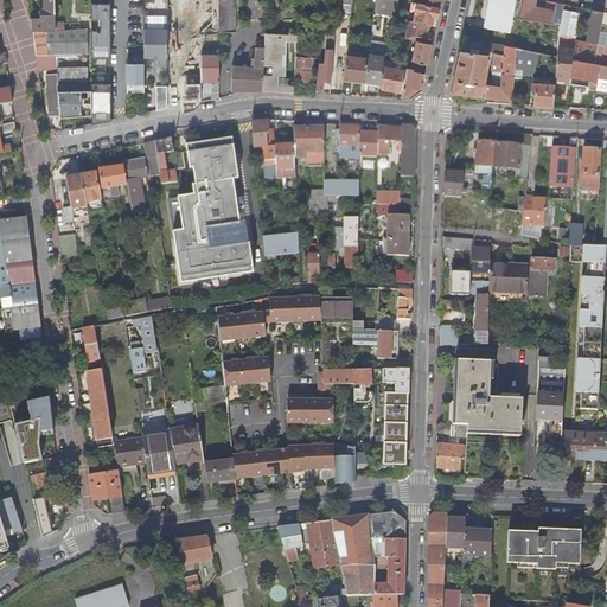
[(40,19),(31,19),(33,32),(56,30),(56,23),(56,19),(56,10),(55,1),(55,0),(43,0),(44,10),(40,10),(40,19)]
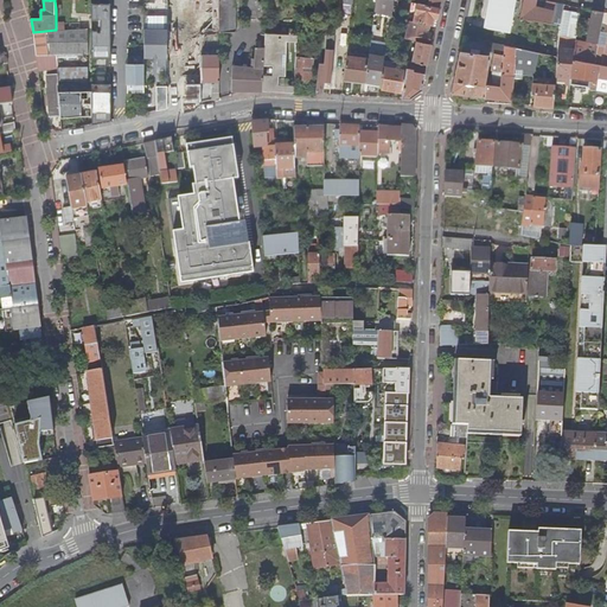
[(218,0),(219,32),(236,32),(235,0),(218,0)]
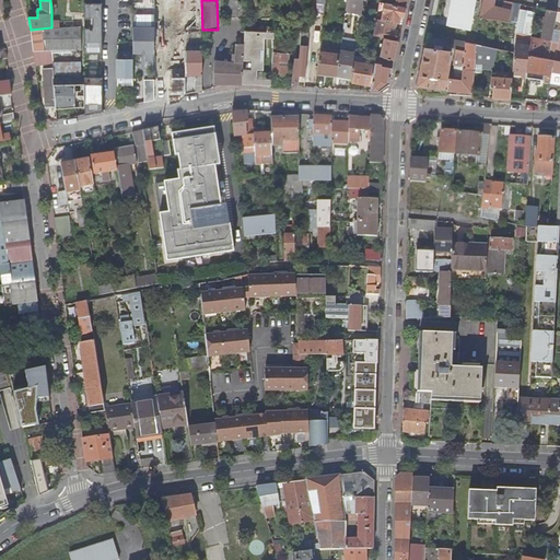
[(303,18),(303,0),(291,0),(291,11),(294,11),(294,16),(303,18)]
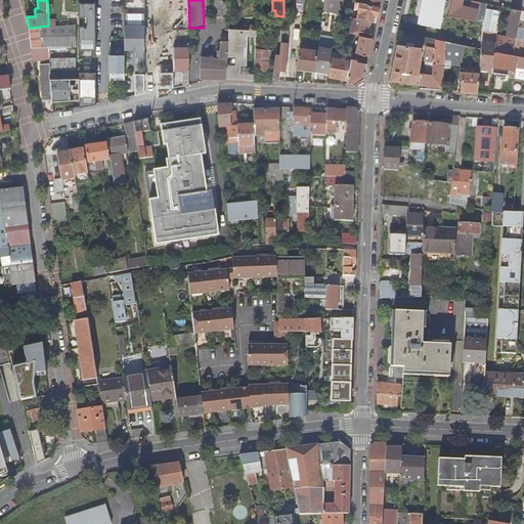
[(468,33),(465,45),(481,48),(482,41),(483,28),(483,23),(476,20),(464,18),(459,17),(449,15),(451,0),(442,0),(440,11),(437,11),(436,14),(425,11),(426,0),(406,0),(403,18),(427,24),(444,28),(468,33)]
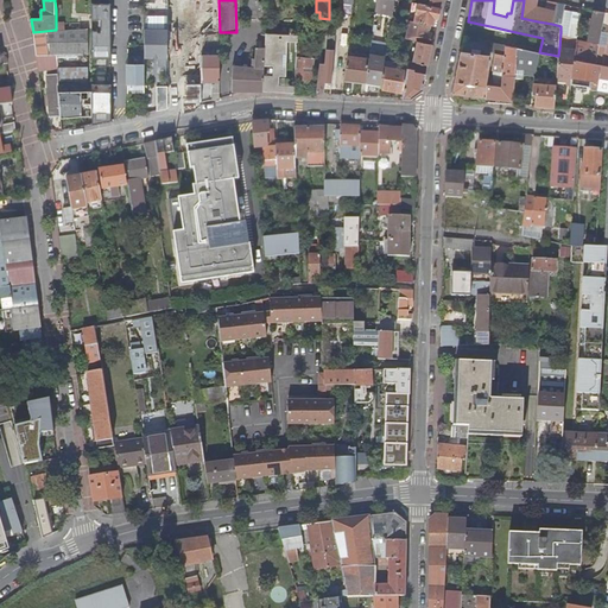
[(532,20),(536,0),(524,0),(521,18),(532,20)]
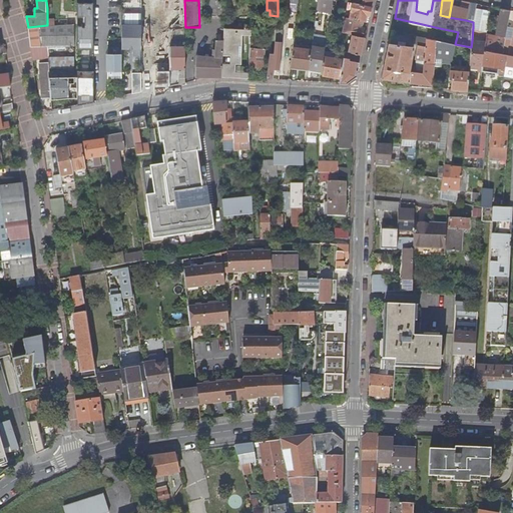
[(77,46),(94,46),(93,3),(77,3),(77,46)]
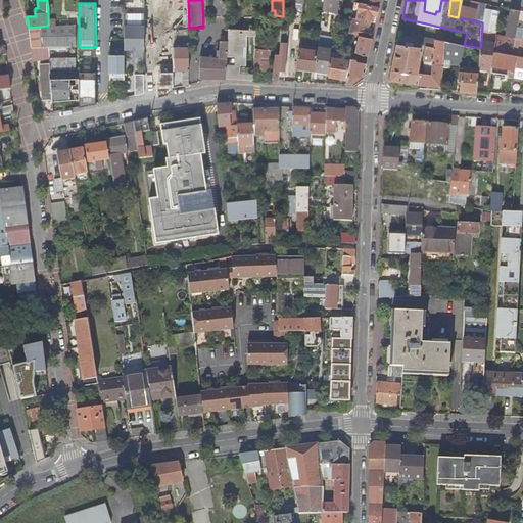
[(360,3),(357,19),(371,21),(373,22),(374,15),(377,15),(379,7),(360,3)]
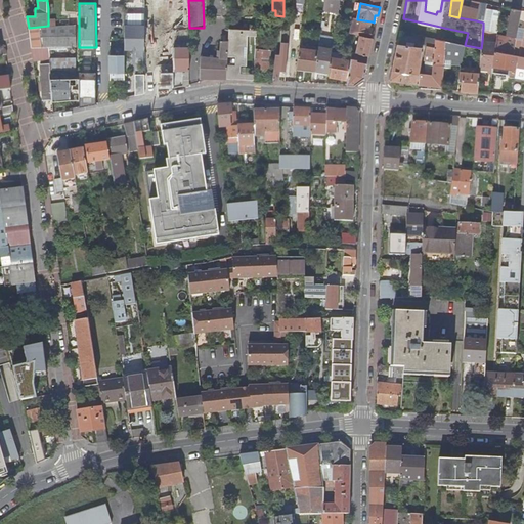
[(465,13),(464,18),(476,20),(479,7),(478,7),(476,16),(471,15),(471,14),(465,13)]
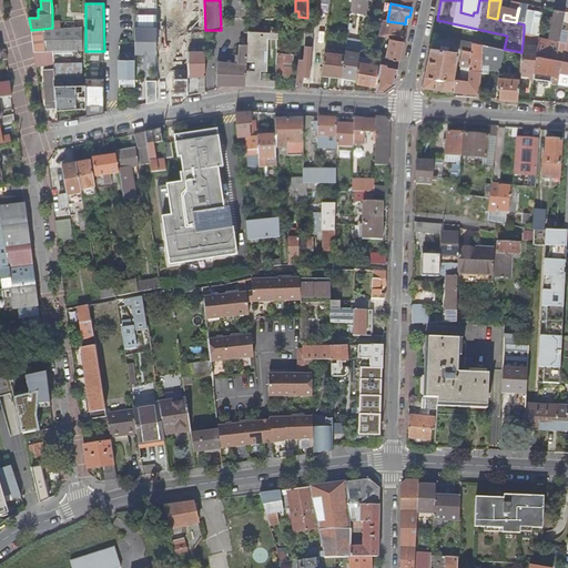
[(544,13),(519,8),(516,22),(524,24),(531,26),(540,28),(544,13)]
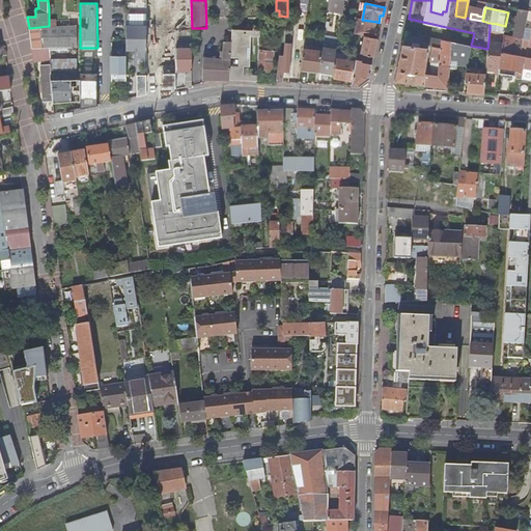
[(513,38),(503,36),(502,44),(500,52),(512,54),(521,55),(523,40),(528,10),(519,8),(513,38)]
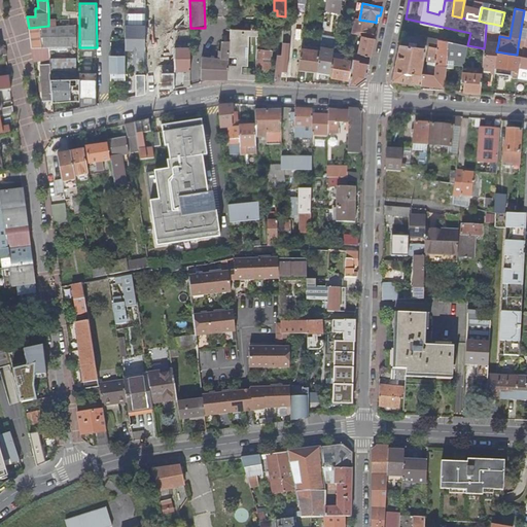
[(356,19),(353,34),(357,35),(362,36),(373,38),(374,30),(369,29),(370,24),(373,25),(374,22),(359,20),(356,19)]
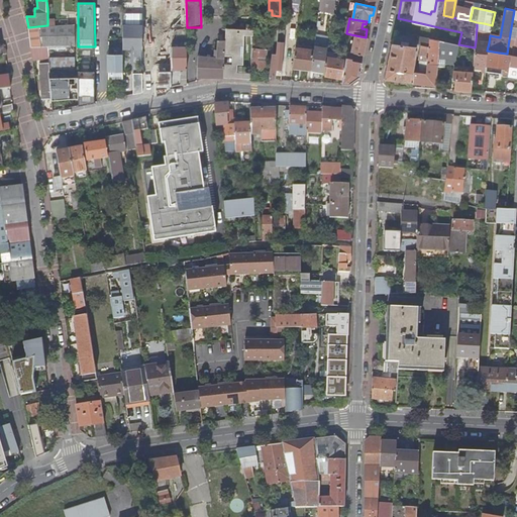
[(476,40),(489,42),(490,35),(492,25),(484,23),(477,22),(477,27),(476,40)]
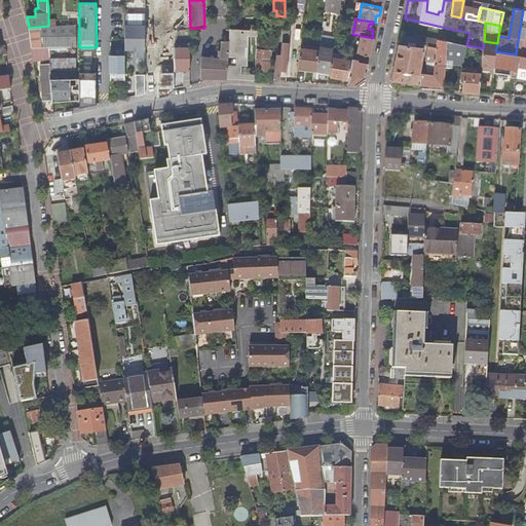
[(70,25),(48,26),(29,28),(31,48),(46,48),(50,47),(69,47),(76,47),(77,47),(76,25),(70,25)]
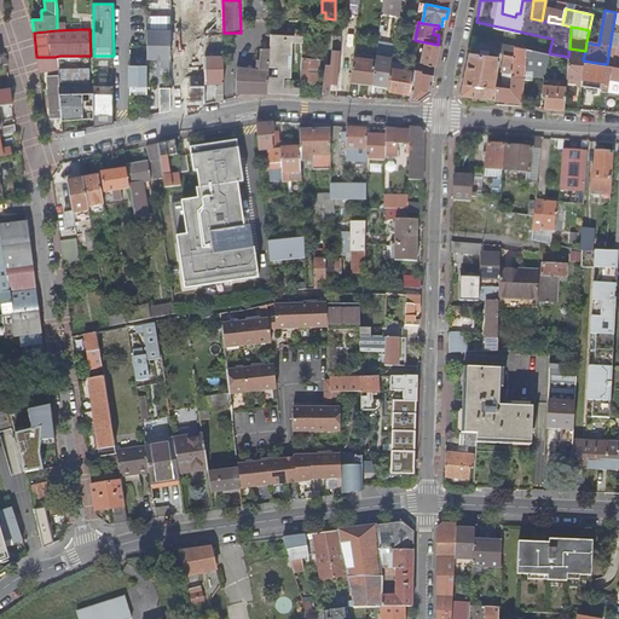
[(148,42),(148,59),(156,59),(161,59),(171,59),(171,52),(171,30),(148,30),(148,42)]
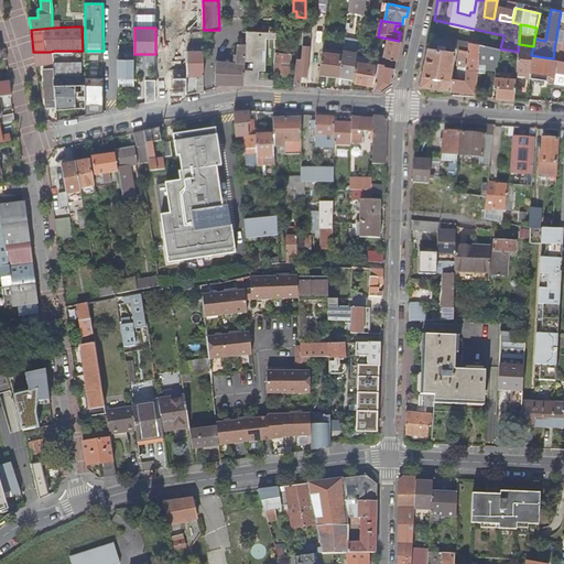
[(277,33),(247,32),(246,44),(245,62),(253,62),(253,72),(245,71),(243,85),(273,87),(273,80),(259,80),(259,72),(266,73),(267,40),(277,40),(277,33)]
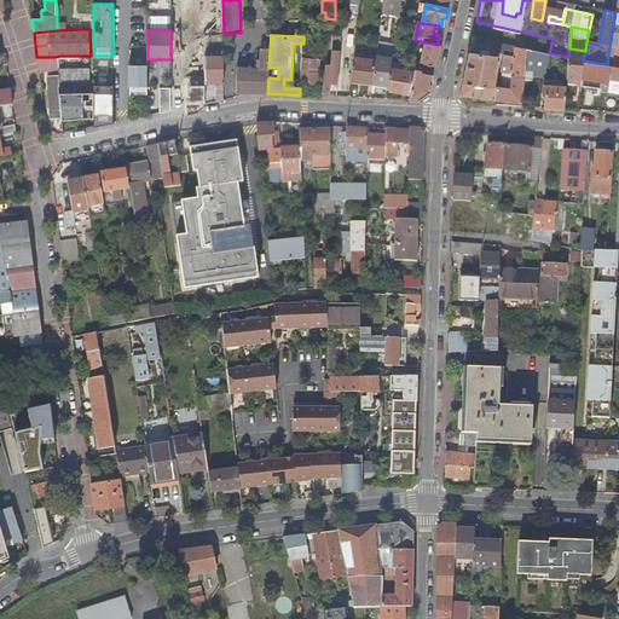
[(618,40),(618,48),(609,47),(607,64),(612,65),(618,67),(618,40)]
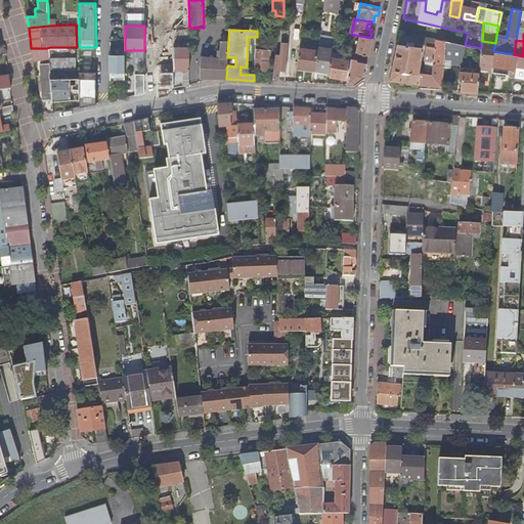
[(356,53),(352,52),(350,61),(347,81),(347,85),(354,85),(364,78),(373,38),(370,38),(360,36),(356,53)]
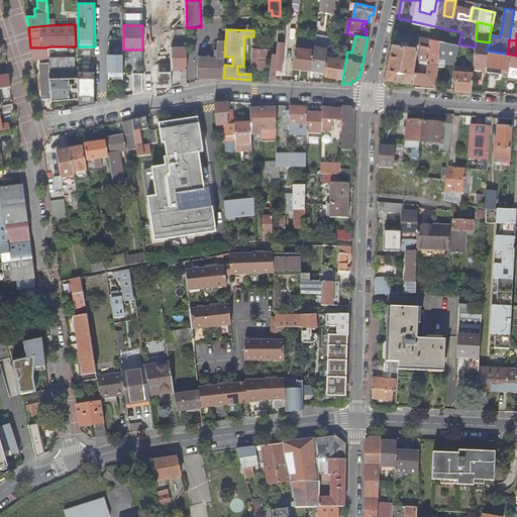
[(418,60),(427,61),(429,38),(418,36),(417,43),(420,44),(418,60)]
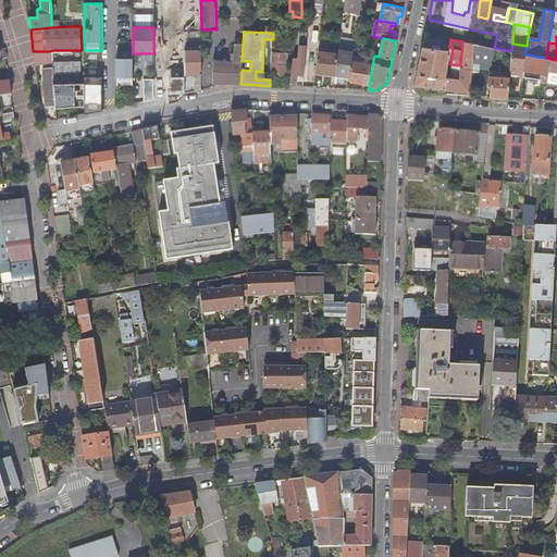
[(190,42),(184,42),(184,45),(185,75),(201,75),(201,50),(192,50),(192,41),(190,42)]
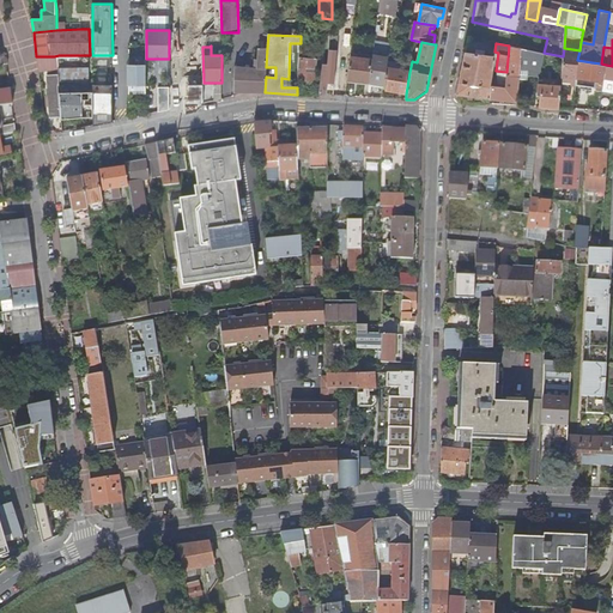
[(540,91),(539,107),(559,108),(560,84),(559,84),(540,83),(544,53),(509,46),(507,72),(505,78),(505,86),(496,86),(491,85),(489,99),(516,102),(519,74),(538,77),(536,83),(536,85),(536,91),(540,91)]
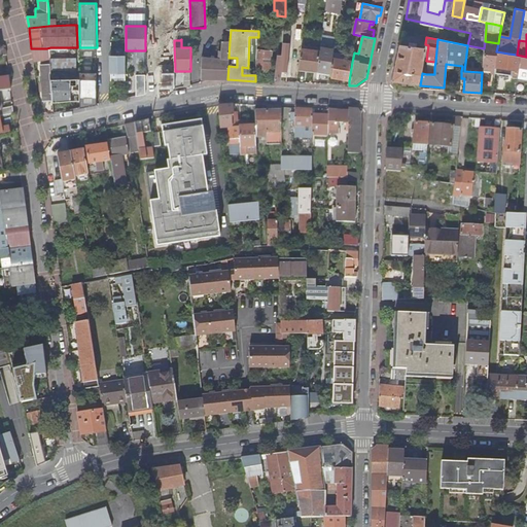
[(201,78),(221,79),(227,79),(229,66),(229,58),(230,41),(222,41),(221,59),(202,58),(201,78)]
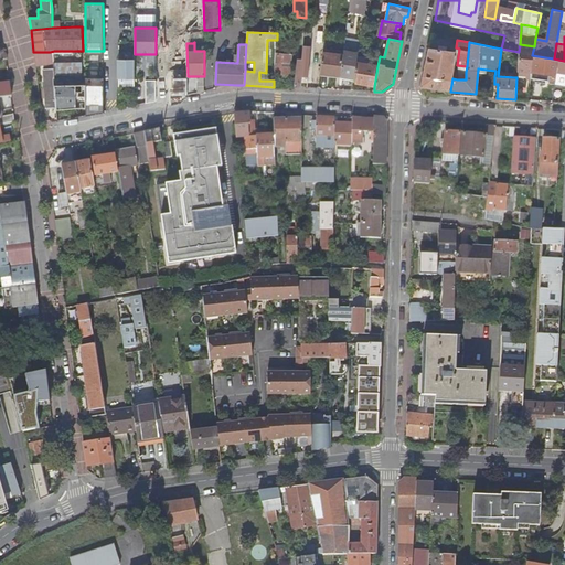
[(534,46),(520,44),(519,52),(519,53),(516,75),(531,75),(532,56),(532,55),(534,46)]
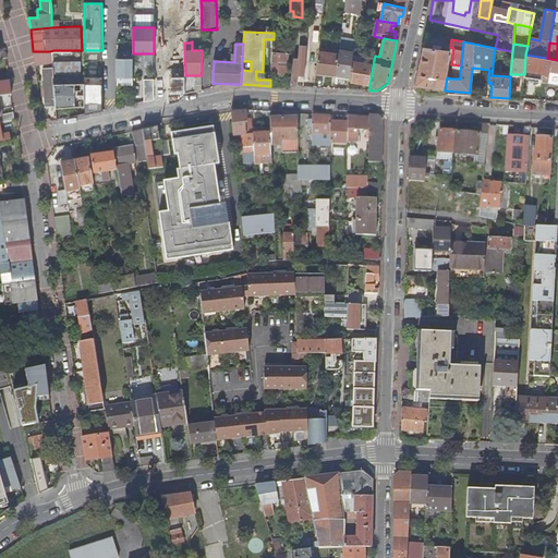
[(307,47),(301,46),(300,46),(299,59),(294,59),(291,86),(298,87),(299,76),(304,76),(307,47)]
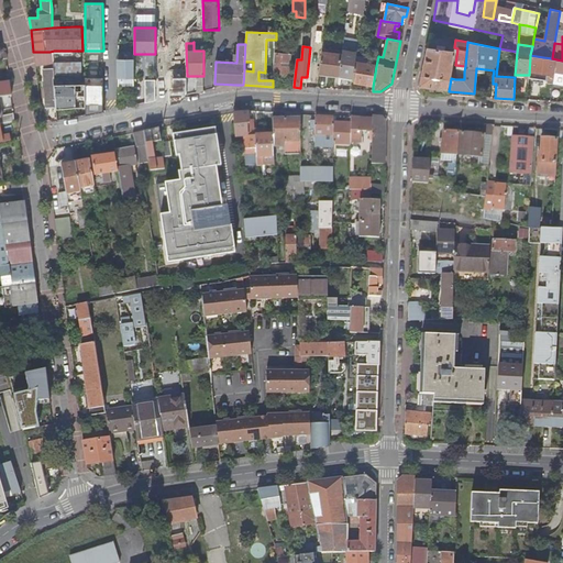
[(454,52),(427,48),(421,75),(449,78),(454,52)]
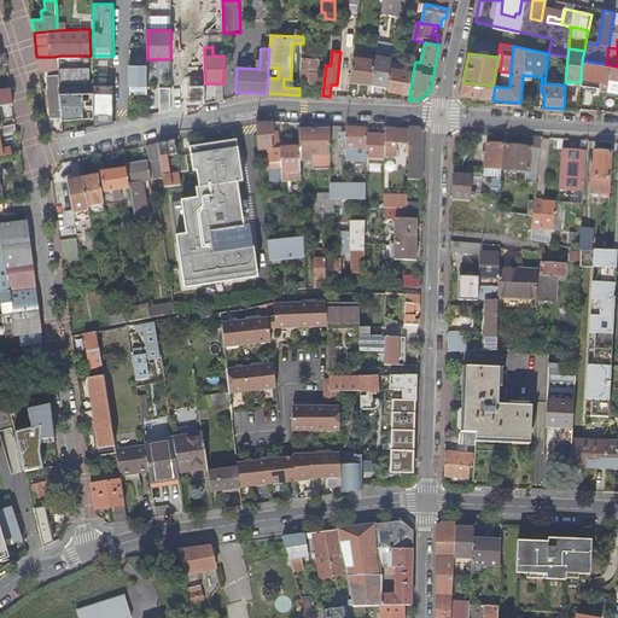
[(54,65),(54,57),(36,57),(38,65),(39,73),(50,73),(59,71),(59,69),(59,65),(54,65)]
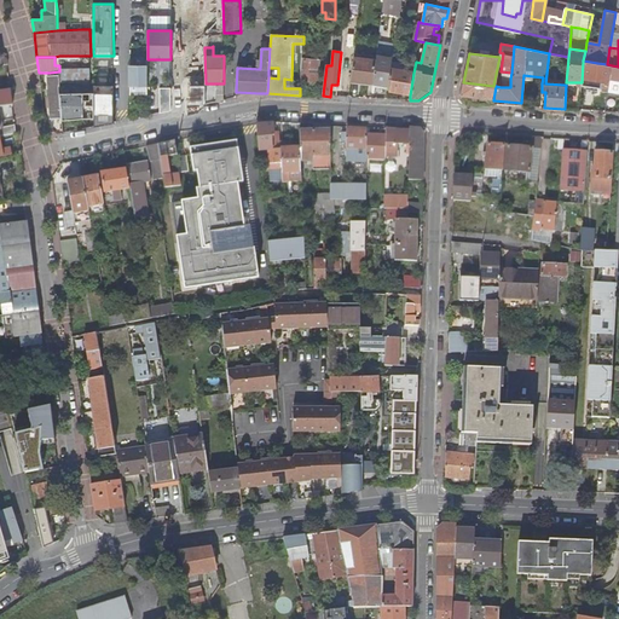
[(374,84),(388,86),(388,79),(391,69),(392,59),(377,57),(374,84)]
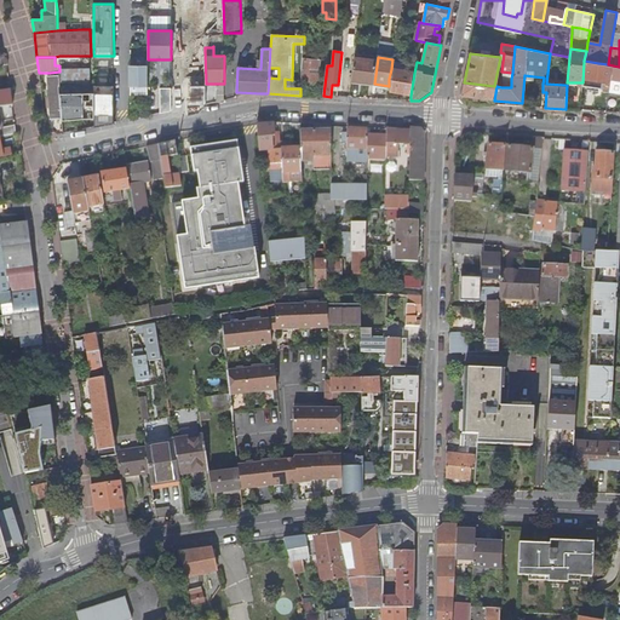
[(351,81),(362,82),(366,59),(363,59),(354,58),(351,81)]
